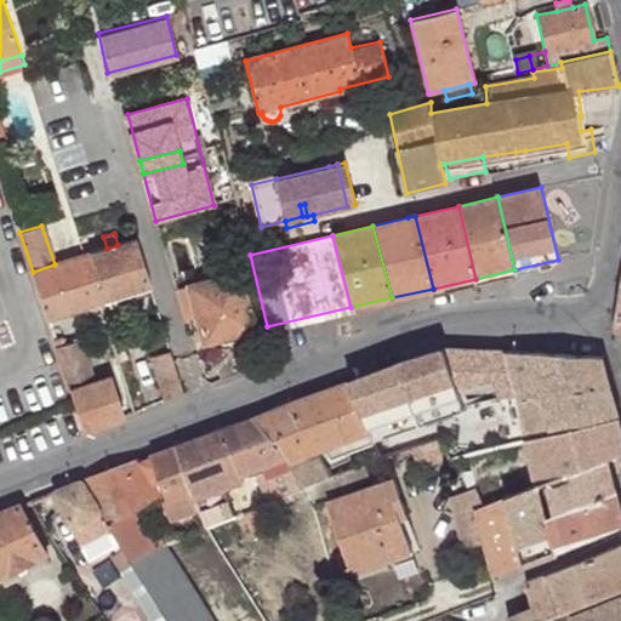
[(90,254),(106,303),(107,302),(152,289),(136,239),(118,245),(107,249),(90,254)]
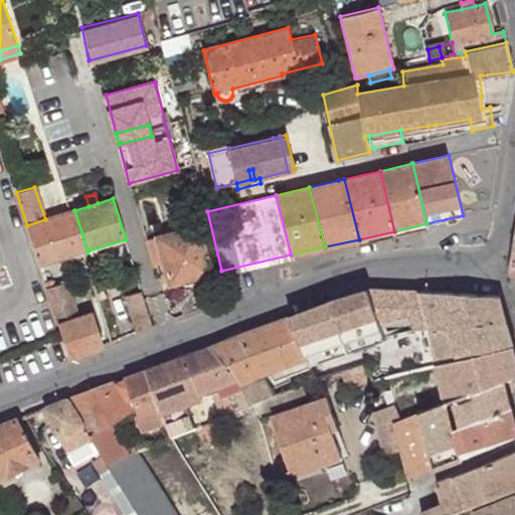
[(82,252),(88,251),(74,210),(69,212),(82,252)]
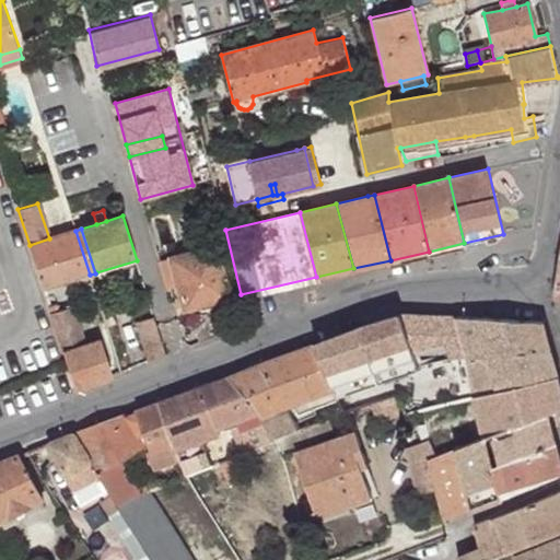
[(90,275),(76,231),(49,238),(30,245),(44,289),(90,275)]
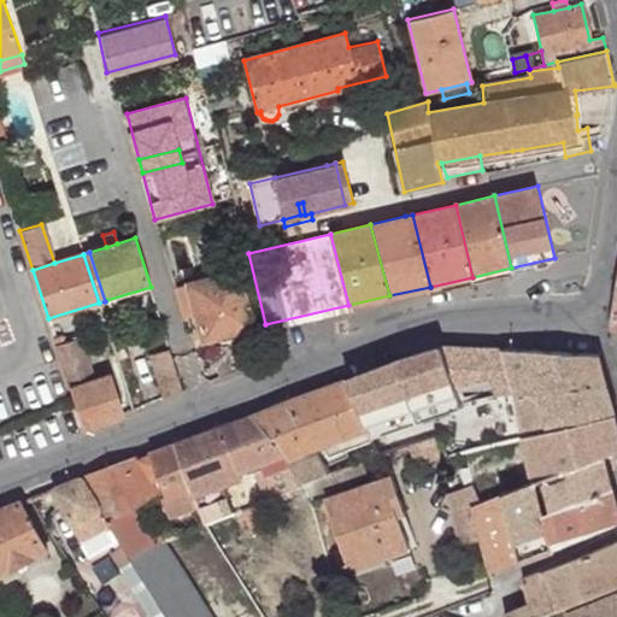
[(240,271),(189,285),(204,340),(254,328),(240,271)]
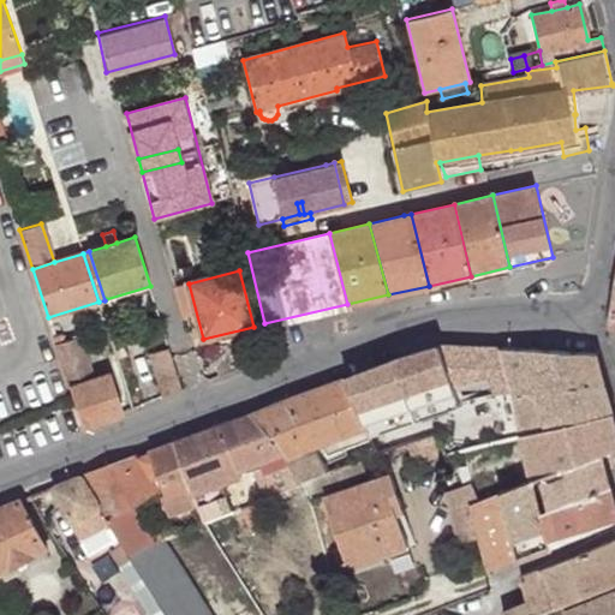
[(156,305),(150,286),(106,299),(113,318),(156,305)]
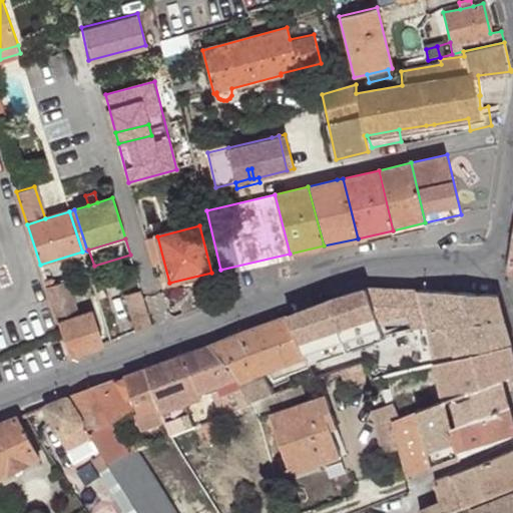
[(45,280),(47,287),(54,285),(52,278),(45,280)]
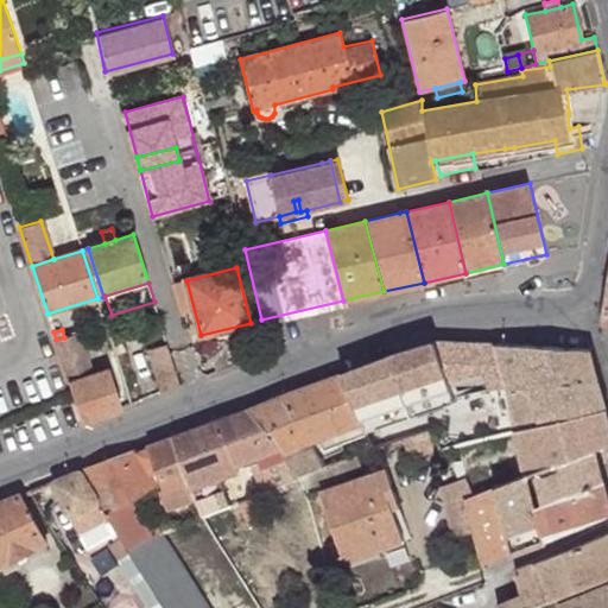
[(64,337),(56,340),(70,382),(93,375),(78,333),(64,337)]
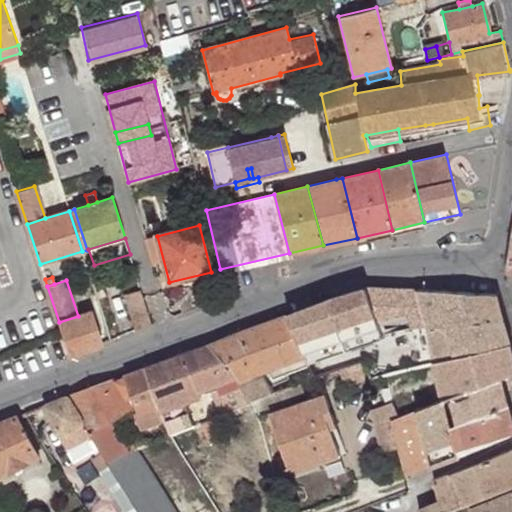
[(207,283),(176,291),(183,314),(191,311),(189,306),(203,303),(204,306),(213,303),(207,283)]
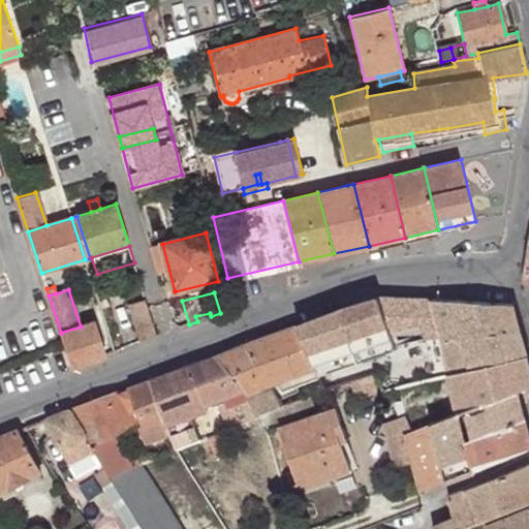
[(141,343),(158,337),(146,299),(138,302),(127,305),(141,343)]
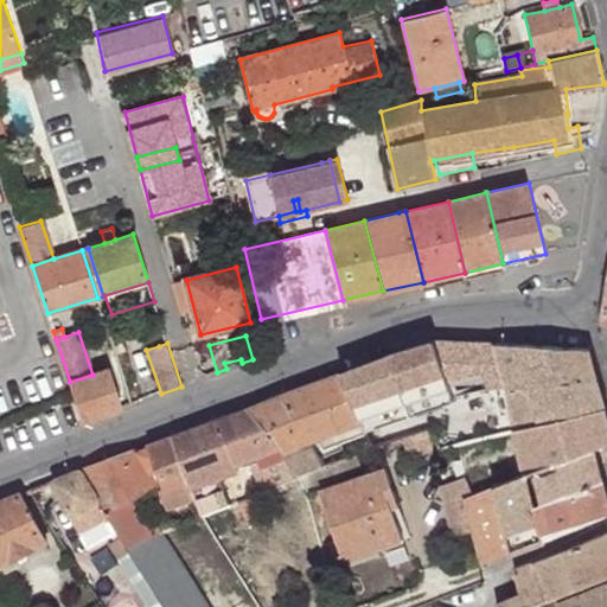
[(400,352),(342,374),(365,432),(383,426),(378,414),(435,396),(439,408),(457,402),(454,397),(453,394),(451,384),(436,343),(400,352)]
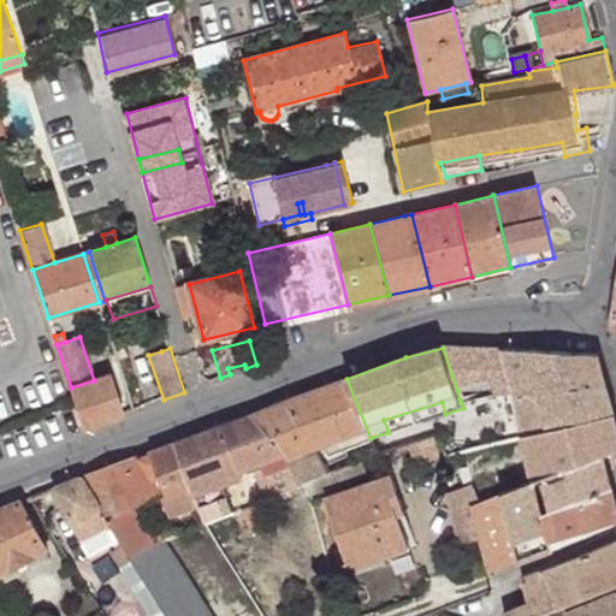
[(496,394),(514,392),(507,350),(443,348),(457,390),(492,380),(496,394)]
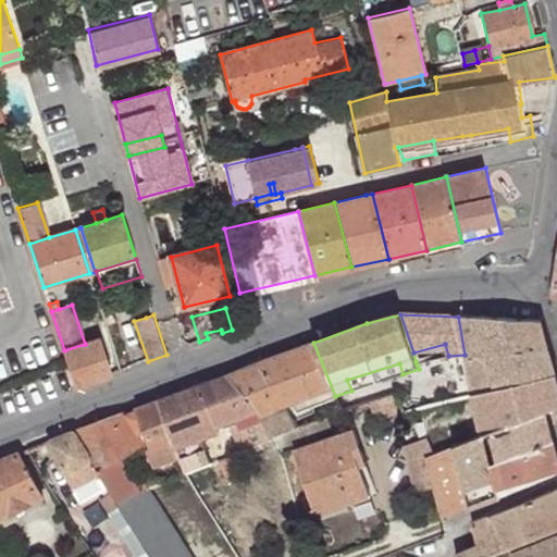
[(508,320),(458,317),(465,355),(516,351),(508,320)]
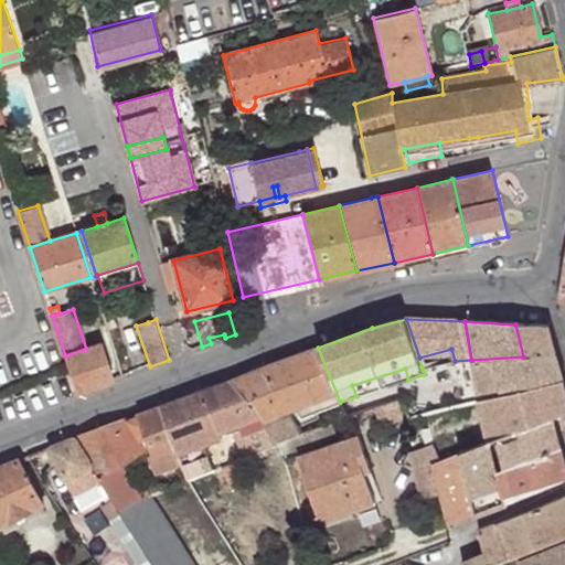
[(523,356),(556,354),(548,326),(515,324),(523,356)]
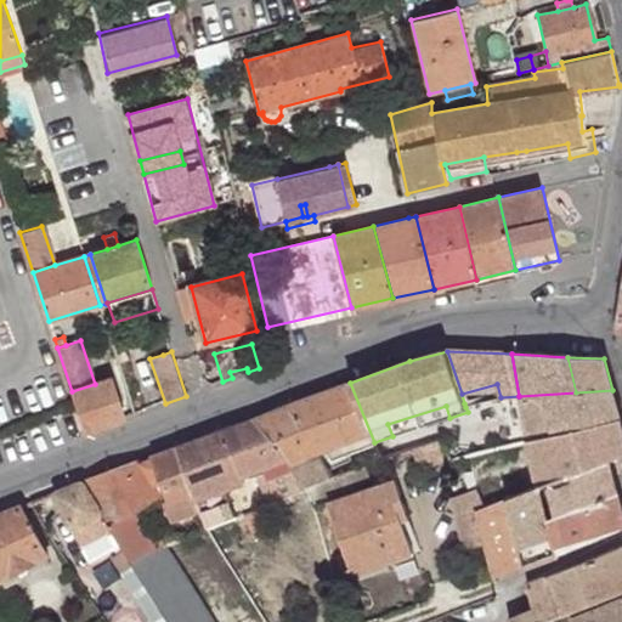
[(72,391),(85,431),(123,418),(111,379),(95,384),(72,391)]
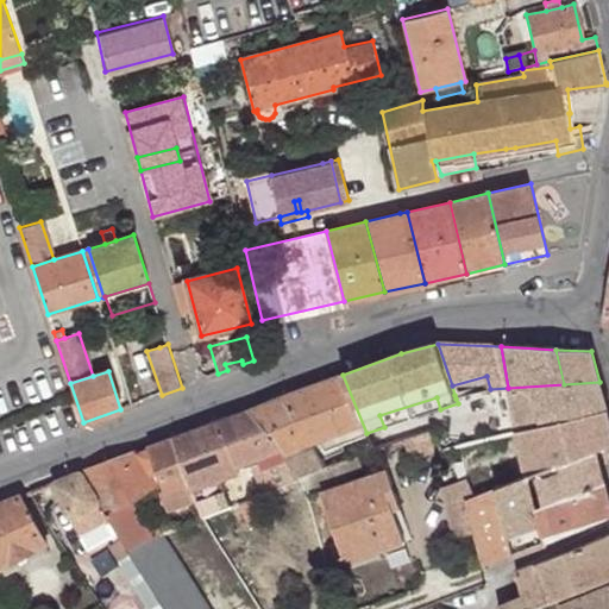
[(343,375),(299,391),(327,449),(366,433),(343,375)]
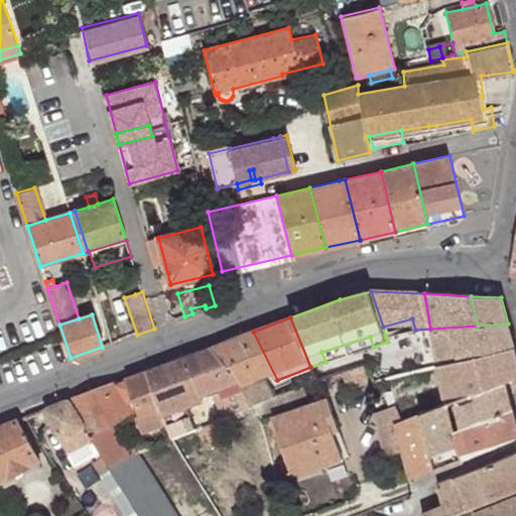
[(510,332),(508,324),(478,326),(430,329),(438,368),(477,359),(471,334),(510,332)]
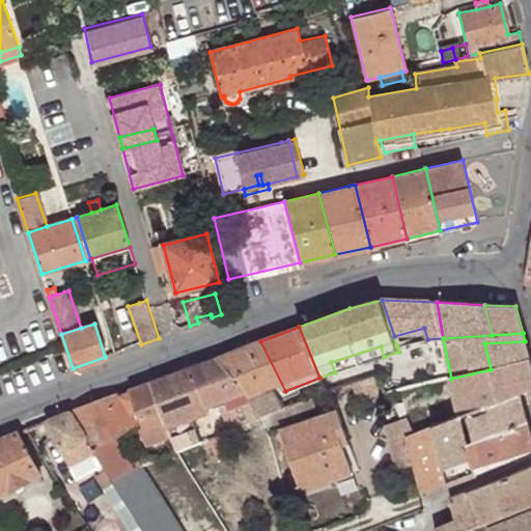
[(285,391),(260,341),(218,357),(250,397),(262,418),(285,410),(278,395),(285,391)]
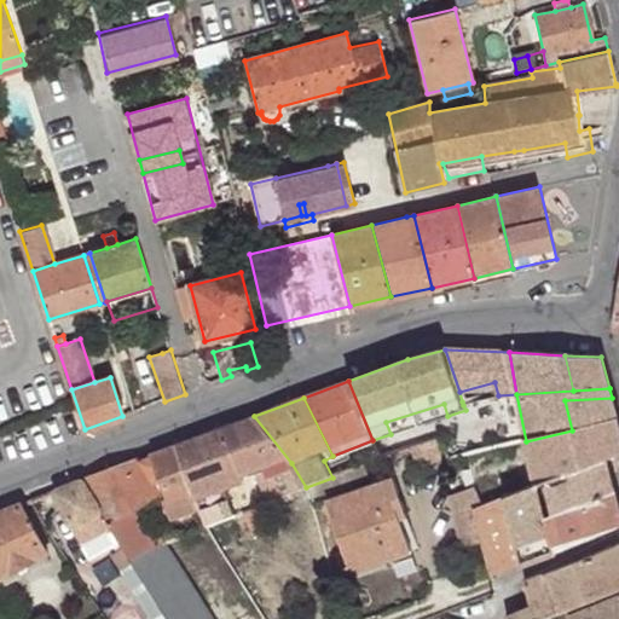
[(572,431),(618,420),(612,398),(565,400),(572,431)]
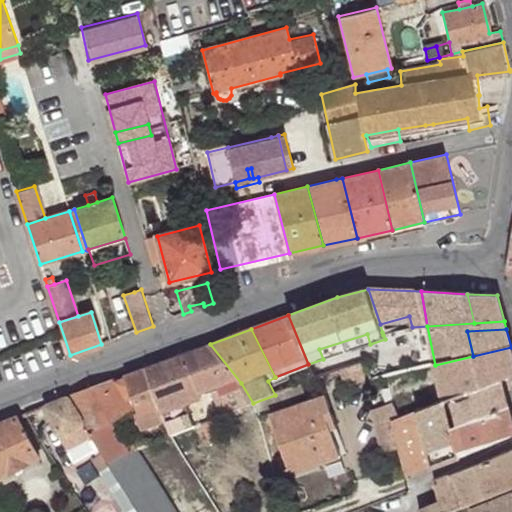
[(367,334),(319,349),(323,359),(370,344),(367,334)]
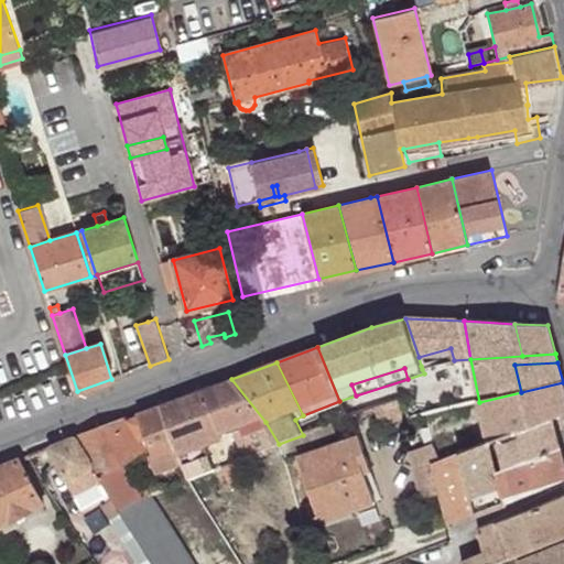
[(231,379),(162,405),(183,463),(190,480),(191,480),(214,470),(202,438),(234,426),(246,457),(279,444),(266,422),(231,379)]
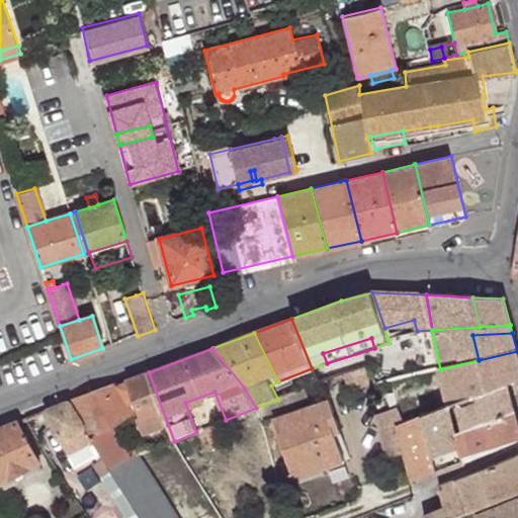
[(440,369),(450,405),(507,383),(517,378),(517,354),(517,351),(479,360),(440,369)]
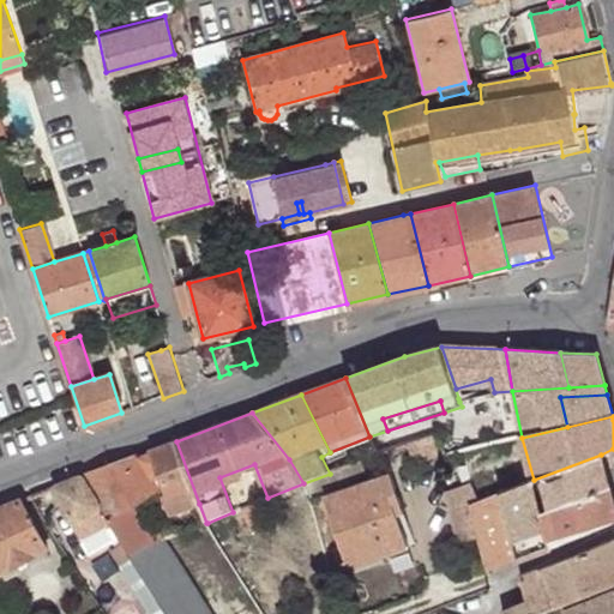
[(417,462),(446,453),(439,433),(411,444),(417,462)]
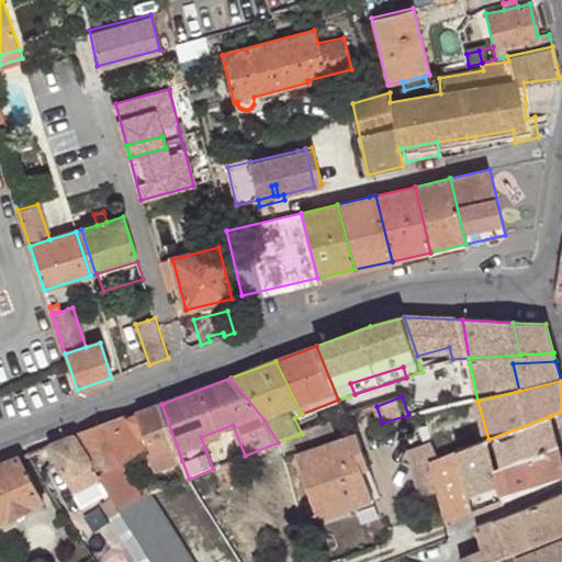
[(138,413),(75,436),(102,479),(109,490),(120,508),(141,498),(121,464),(147,448),(156,471),(182,461),(161,404),(139,412),(138,413)]
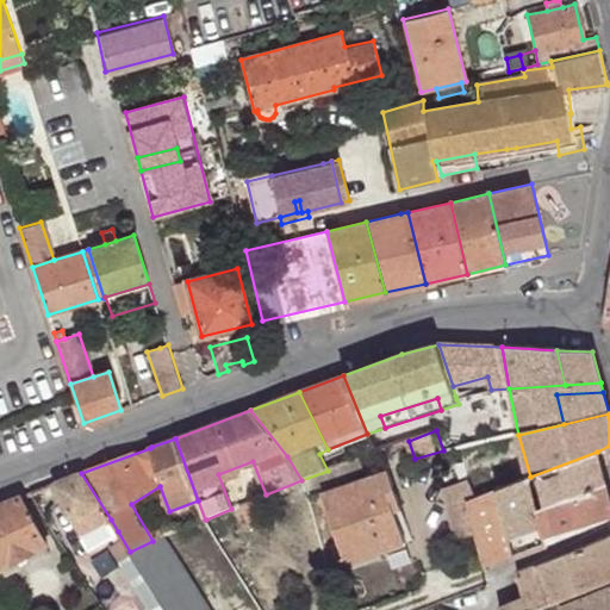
[(597,452),(530,477),(540,509),(576,496),(607,484),(597,452)]
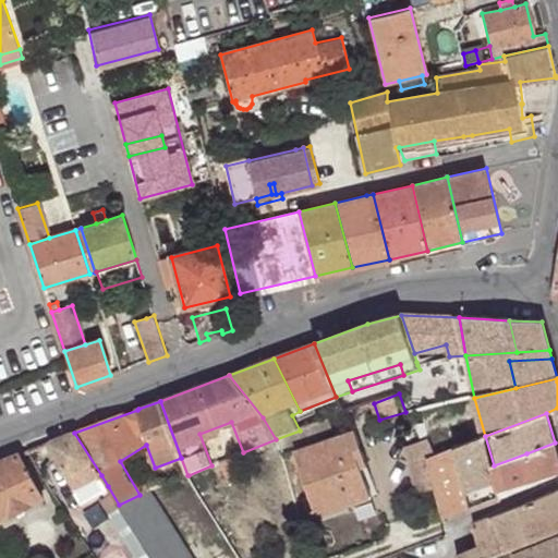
[(298,452),(319,514),(373,497),(362,468),(368,465),(358,432),(298,452)]
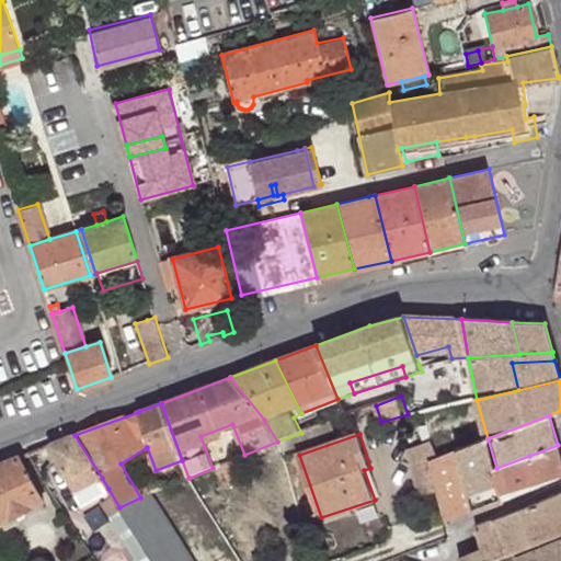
[(102,478),(75,435),(49,444),(78,492),(102,478)]
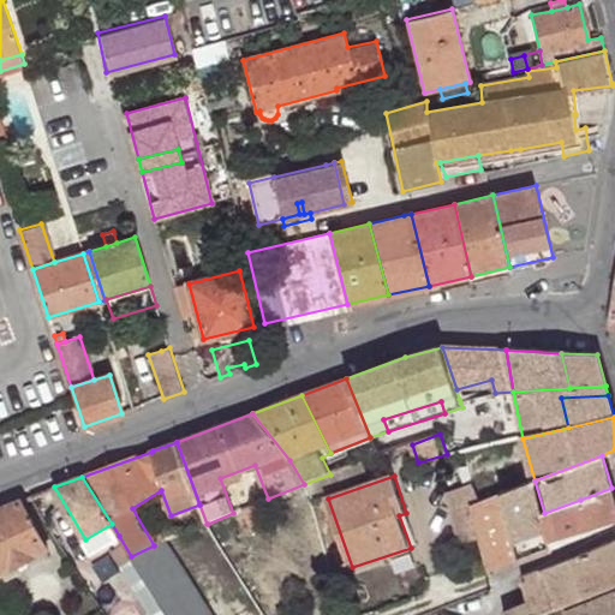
[(500,495),(517,562),(553,548),(544,513),(535,481),(500,495)]
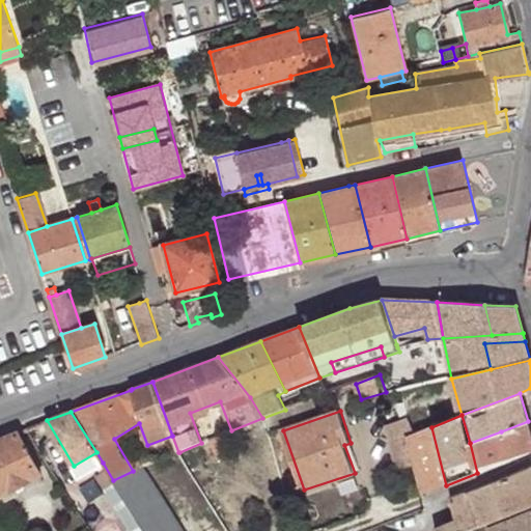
[(399,470),(413,467),(406,437),(415,434),(409,417),(387,426),(399,470)]
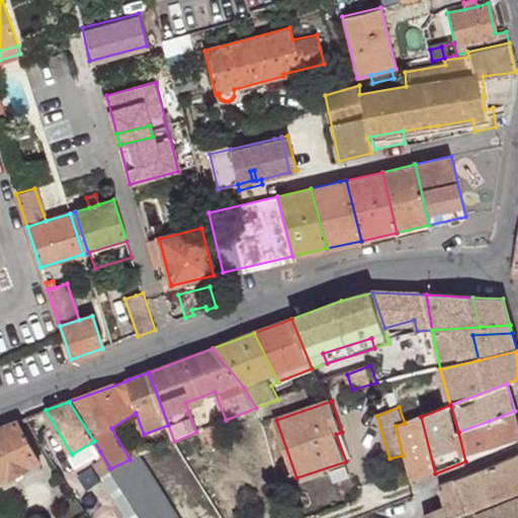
[(517,441),(517,423),(515,411),(489,421),(498,449),(517,441)]
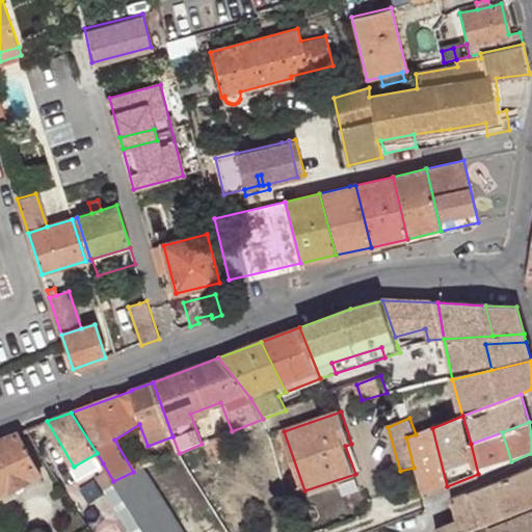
[(414,468),(422,496),(447,486),(432,428),(416,434),(406,437),(414,468)]
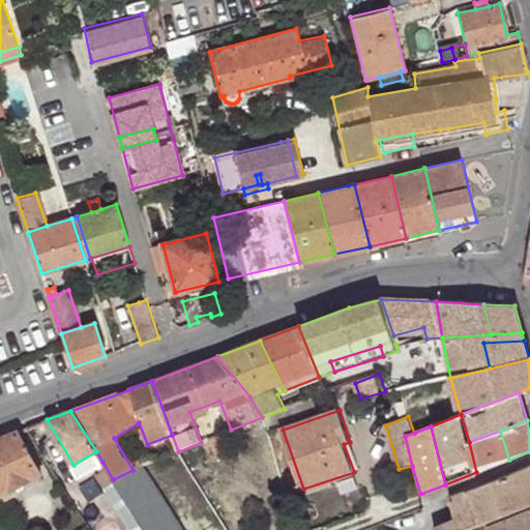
[(237,450),(228,431),(209,438),(219,455),(237,450)]
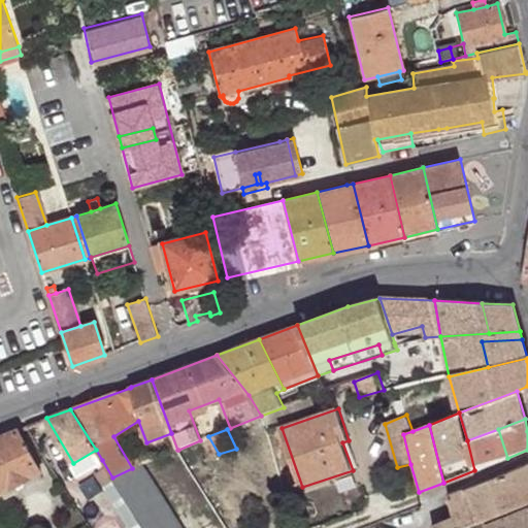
[(467,440),(474,470),(489,465),(507,458),(498,429),(467,440)]
